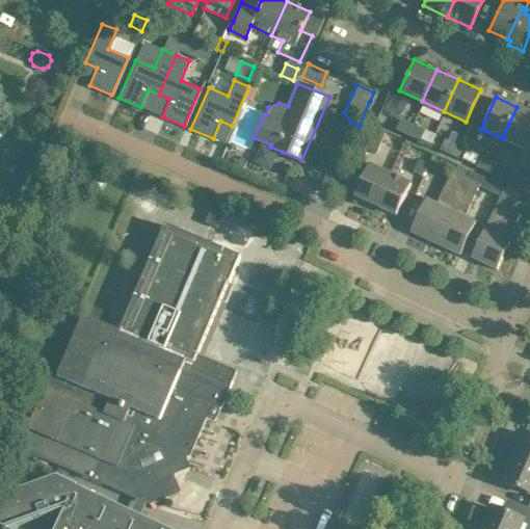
[(519,153),(521,154),(529,132),(529,112),(517,107),(502,138),(522,148),(519,153)]
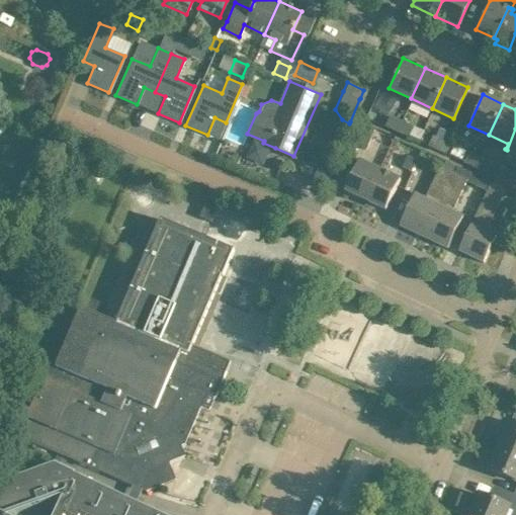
[(382,124),(396,131),(401,119),(388,113),(382,124)]
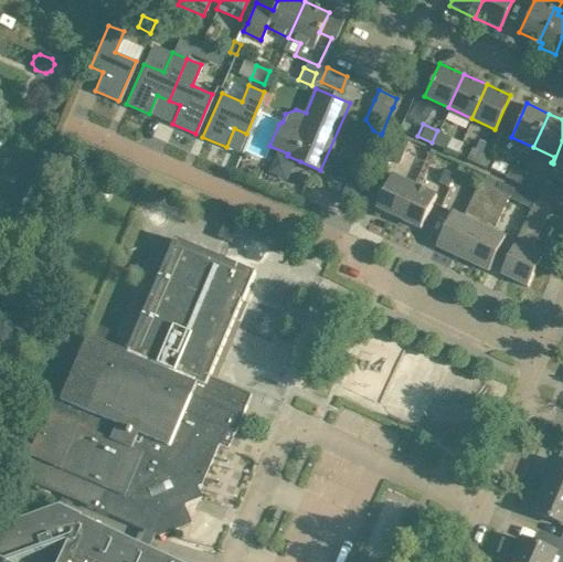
[(437,130),(432,142),(444,149),(445,147),(456,152),(460,141),(437,130)]
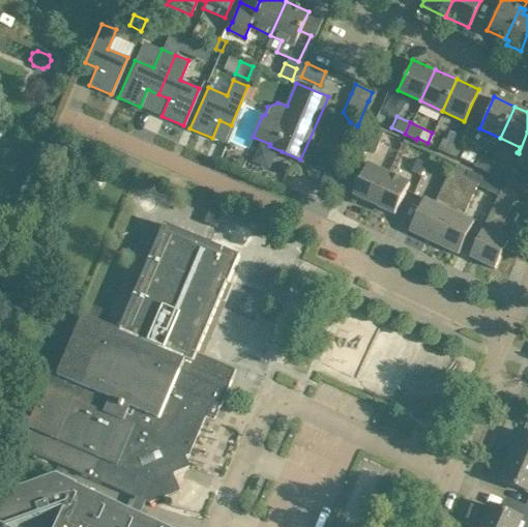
[(527,132),(519,153),(527,157),(527,132)]
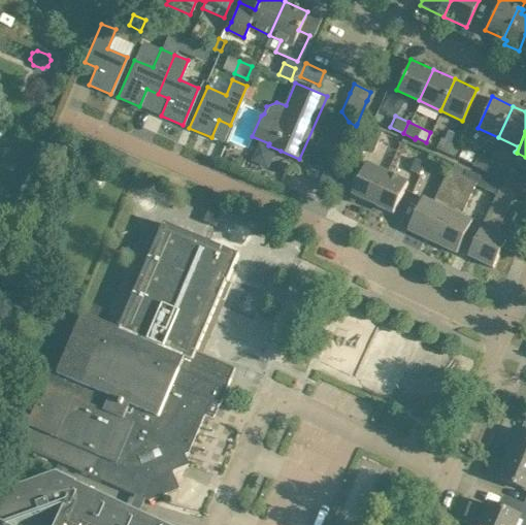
[(366,135),(361,146),(371,151),(376,139),(366,135)]
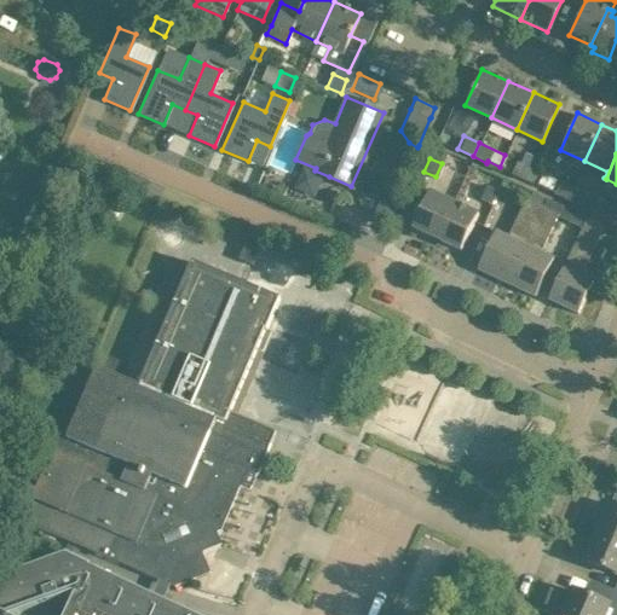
[(511,174),(525,180),(531,167),(517,161),(511,174)]
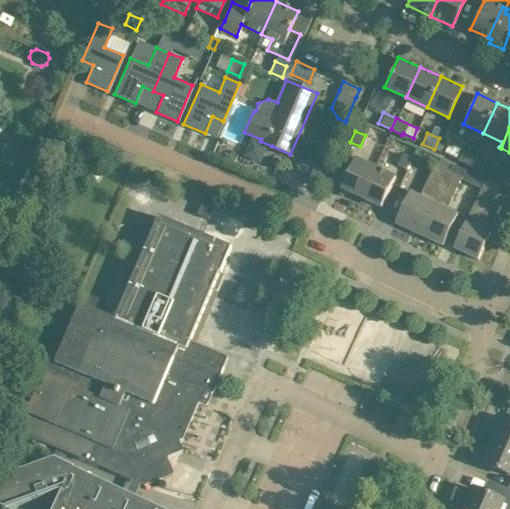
[(442,152),(467,164),(472,154),(462,149),(462,150),(447,143),(442,152)]
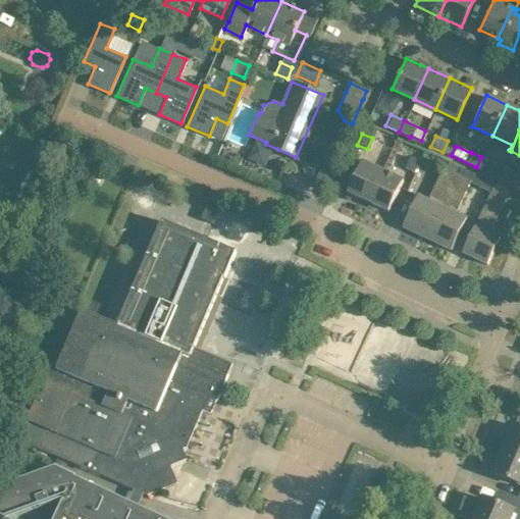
[(481,157),(476,167),(489,173),(495,163),(488,160),(489,157),(486,156),(490,149),(486,147),(481,157)]
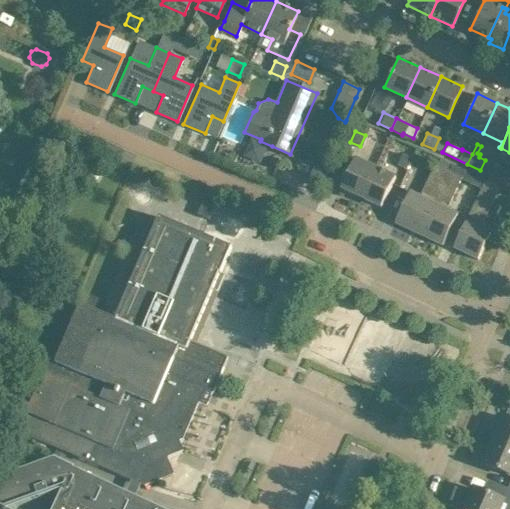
[(396,164),(406,169),(411,157),(401,152),(396,164)]
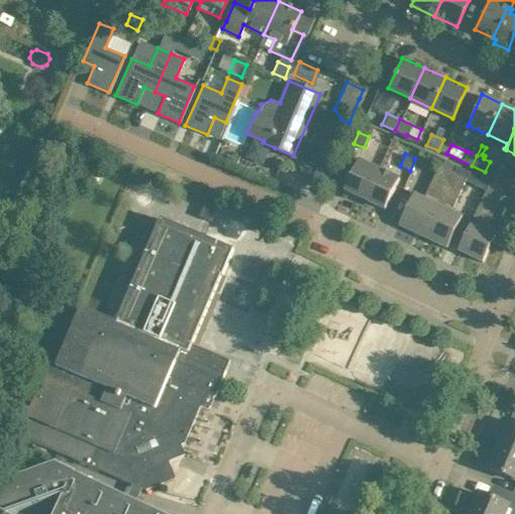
[(342,189),(363,198),(378,168),(356,158),(342,189)]
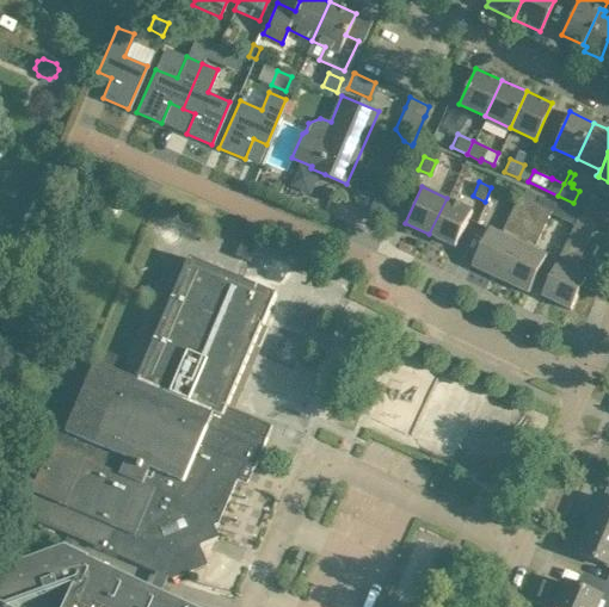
[(469,264),(498,277),(533,202),(517,194),(499,231),(487,227),(469,264)]
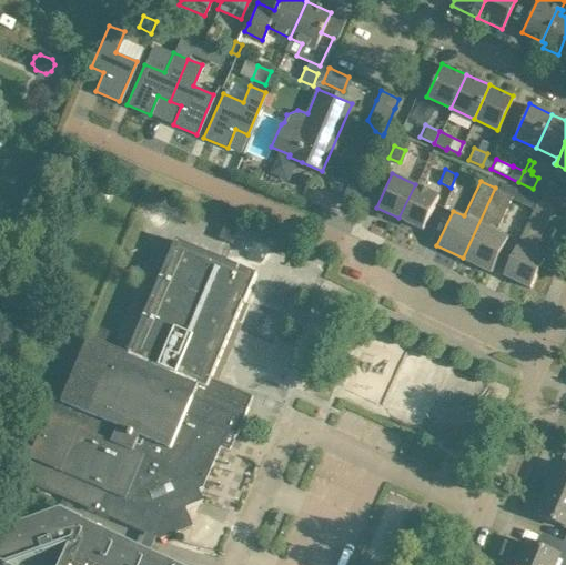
[(495,188),(463,258),(489,271),(506,235),(494,230),(511,194),(514,188),(499,181),(495,188)]
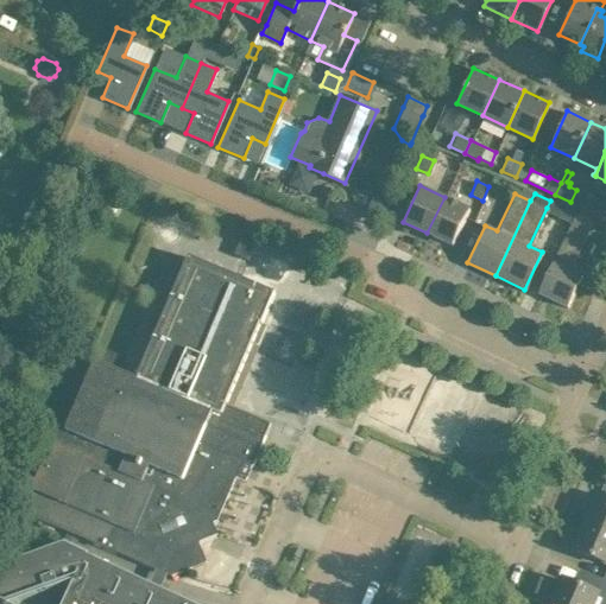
[(580,205),(597,214),(603,202),(585,194),(580,205)]
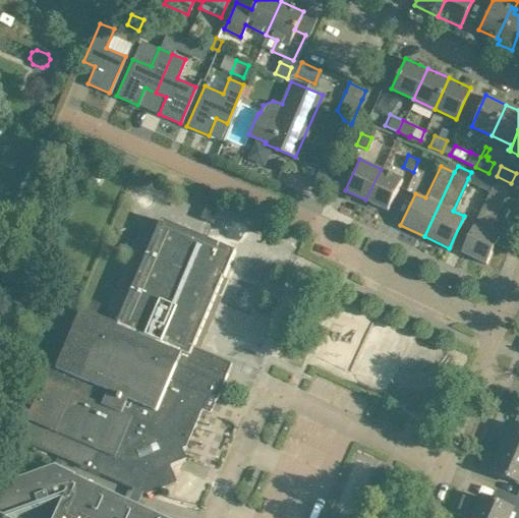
[(381,169),(365,199),(387,210),(401,178),(381,169)]
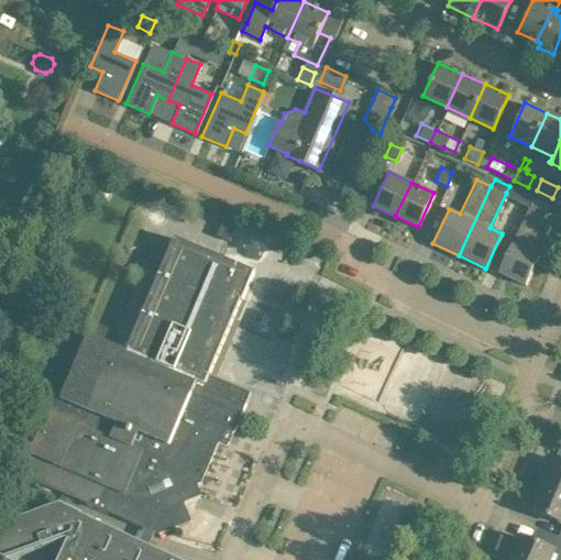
[(530,201),(506,251),(497,271),(524,284),(540,249),(529,243),(546,208),(530,201)]
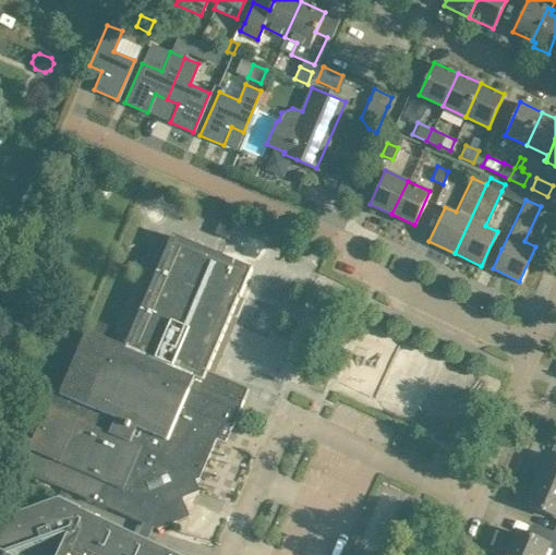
[(16,227),(0,219),(0,240),(9,244),(16,227)]
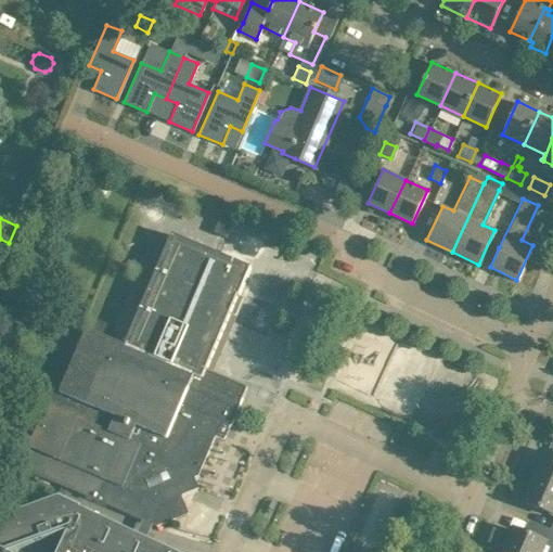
[(125,341),(124,344),(175,366),(180,352),(195,359),(190,372),(202,376),(205,368),(206,368),(248,266),(218,253),(170,233),(130,329),(125,341)]
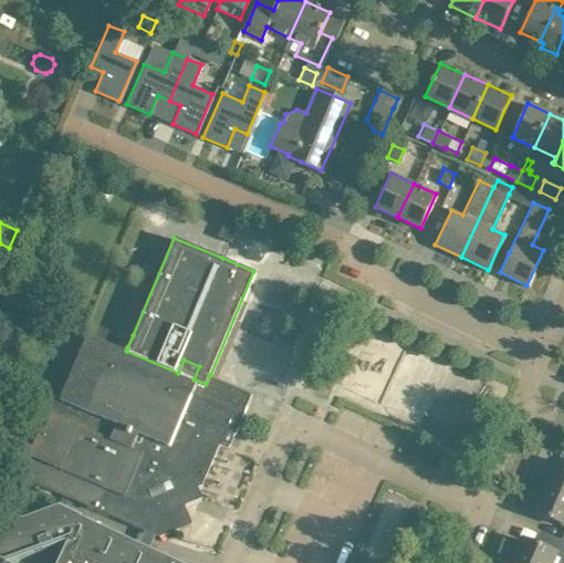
[(31,457),(22,478),(158,535),(190,522),(184,503),(201,497),(196,486),(200,483),(218,444),(223,429),(233,433),(240,418),(241,416),(242,413),(246,405),(247,405),(252,393),(210,375),(209,375),(206,384),(194,379),(199,366),(184,360),(178,373),(126,351),(86,334),(81,347),(60,398),(52,396),(28,456),(31,457)]
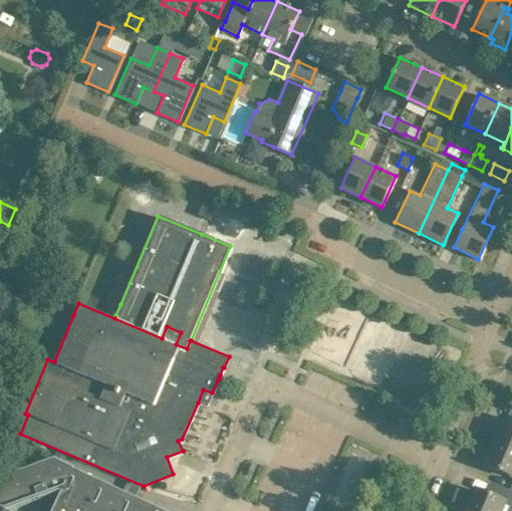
[(511,420),(505,417),(494,441),(511,448),(511,420)]
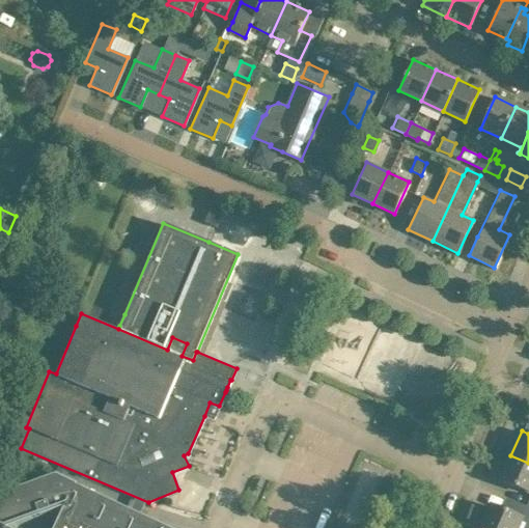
[(528,463),(510,455),(500,480),(528,492),(528,463)]
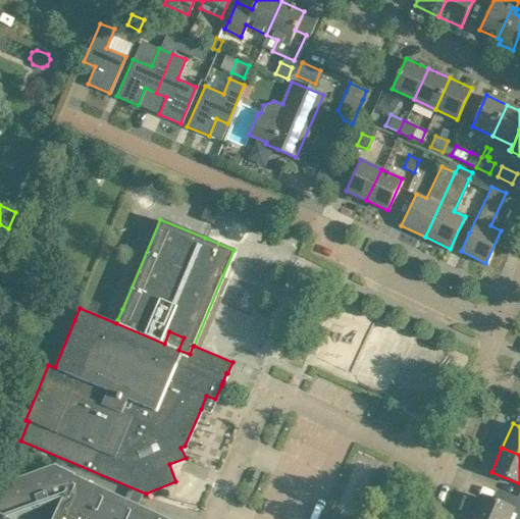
[(0,518),(9,518),(6,517),(61,497),(51,518),(166,518),(73,475),(74,474),(53,465),(0,483),(0,518)]
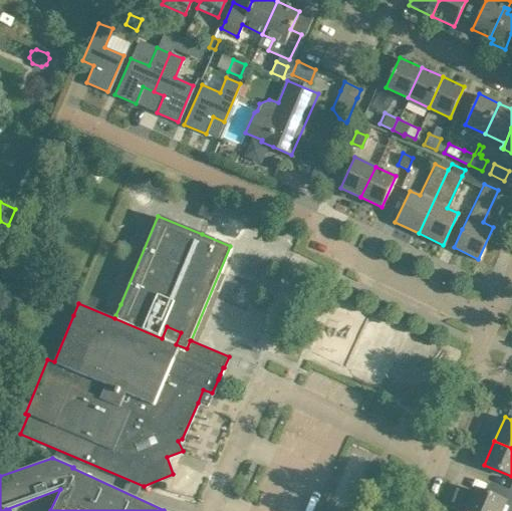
[(511,510),(511,490),(508,489),(503,499),(475,488),(465,510),(511,510)]
